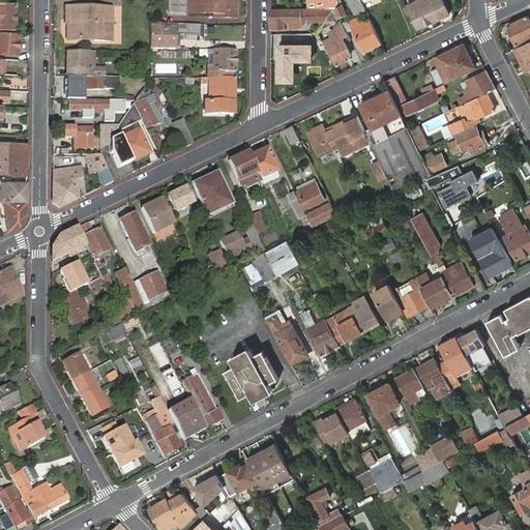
[(185,0),(185,10),(212,10),(225,10),(225,16),(235,16),(235,0),(185,0)]
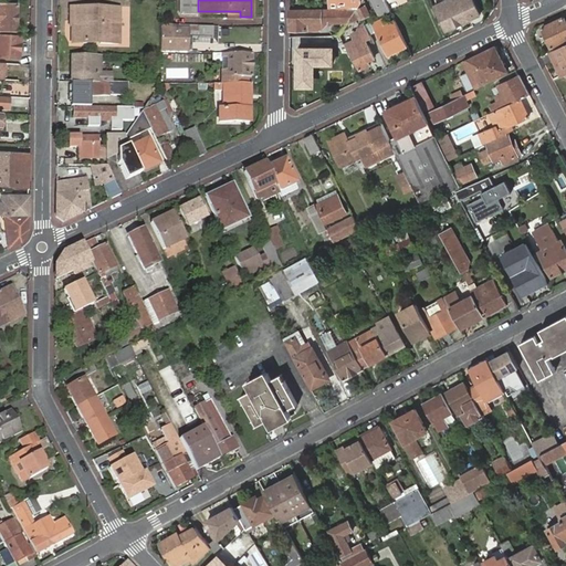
[(371,12),(366,0),(360,0),(358,6),(364,16),(371,12)]
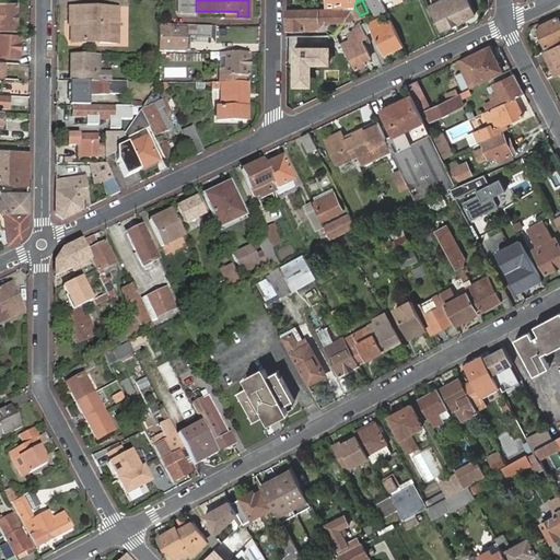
[(386,8),(382,0),(370,0),(375,12),(386,8)]
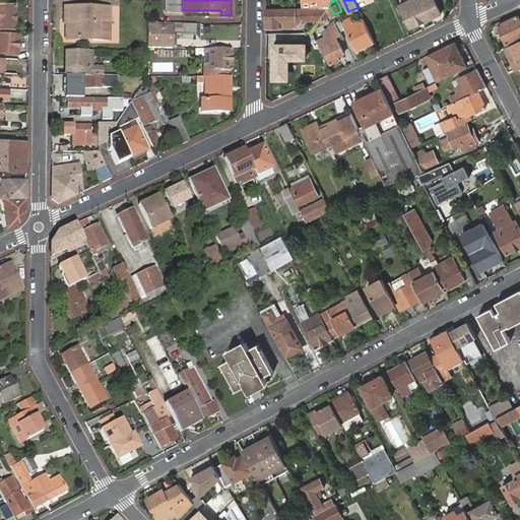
[(435,0),(403,0),(398,3),(409,25),(441,11),(435,0)]
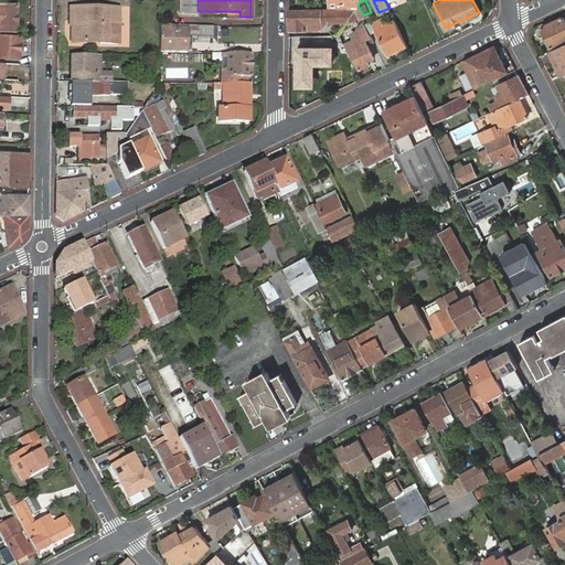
[(0,30),(14,31),(16,6),(0,4),(0,30)]
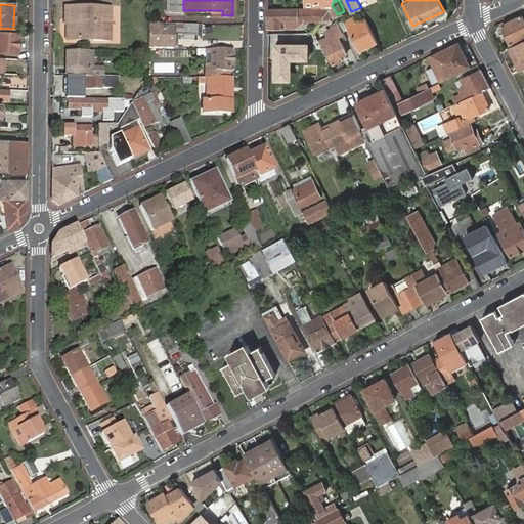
[(325,19),(337,14),(332,5),(330,8),(324,17),(325,19)]
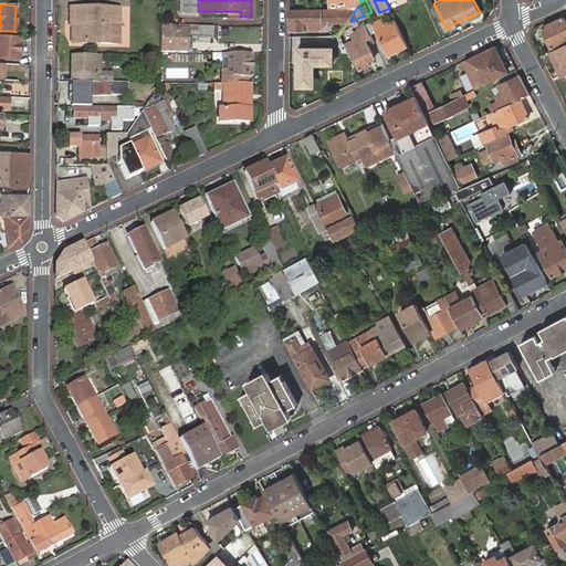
[(119,8),(72,7),(72,24),(72,38),(84,37),(100,38),(100,42),(118,42),(119,8)]
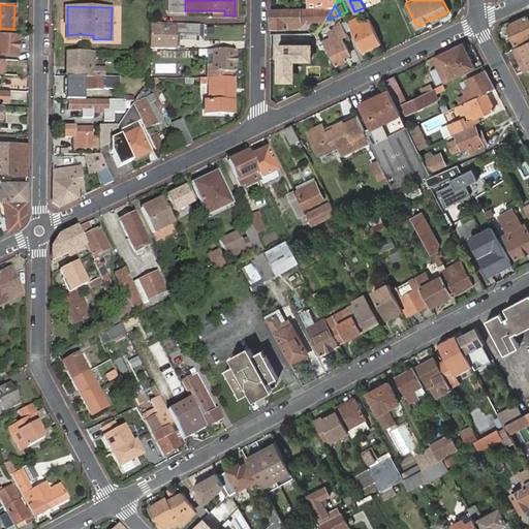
[(305,8),(272,7),(272,9),(272,25),(302,26),(310,20),(327,20),(328,18),(333,8),(305,8)]
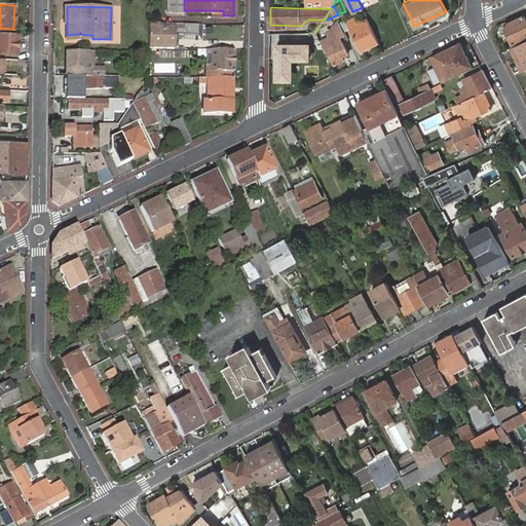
[(370,45),(379,41),(367,16),(358,21),(355,15),(347,20),(361,44),(368,41),(370,45)]
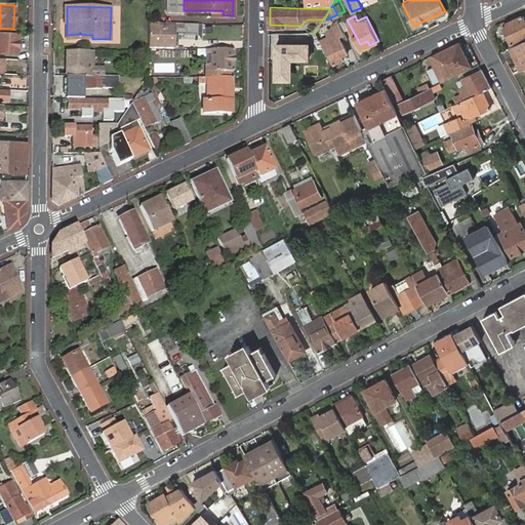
[(502,24),(511,42),(524,35),(524,22),(522,15),(502,24)]
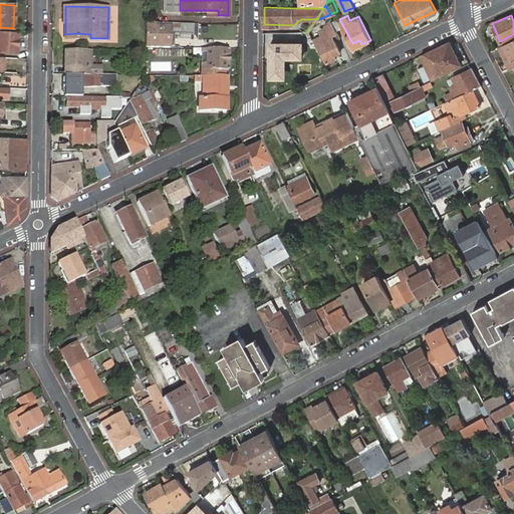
[(179,21),(146,20),(145,45),(171,45),(171,32),(194,33),(194,22),(179,22),(179,21)]
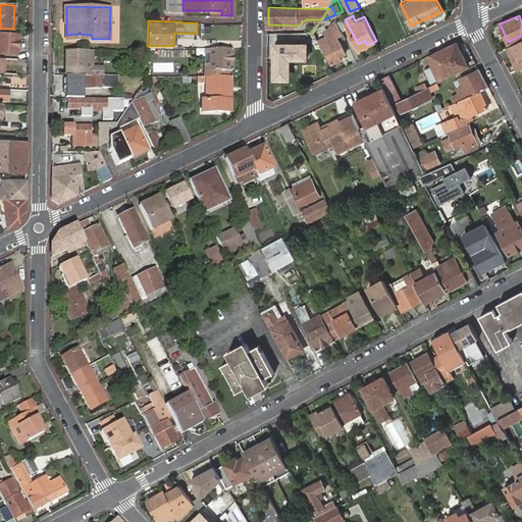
[(342,41),(347,38),(338,21),(331,24),(332,25),(324,30),(327,36),(318,40),(323,49),(326,48),(332,62),(344,57),(342,53),(347,51),(342,41)]
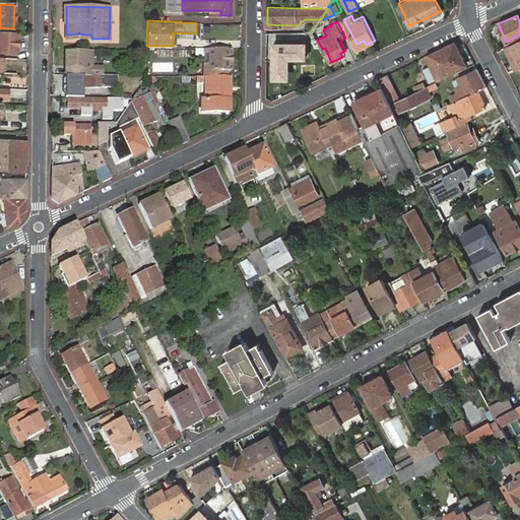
[(18,34),(0,33),(0,49),(17,51),(18,34)]
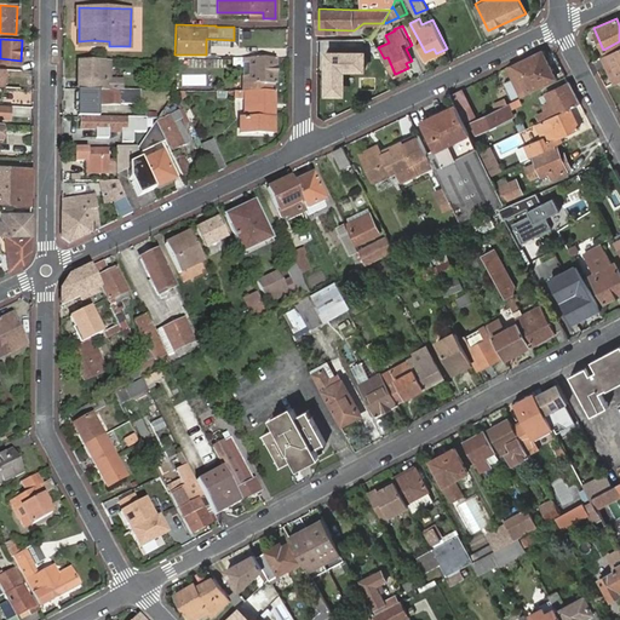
[(234,47),(234,40),(206,39),(206,55),(212,55),(213,47),(234,47)]
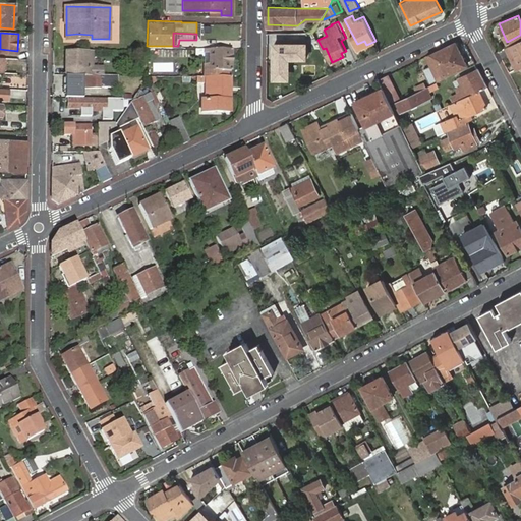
[(520,39),(507,46),(519,69),(520,67),(520,39)]
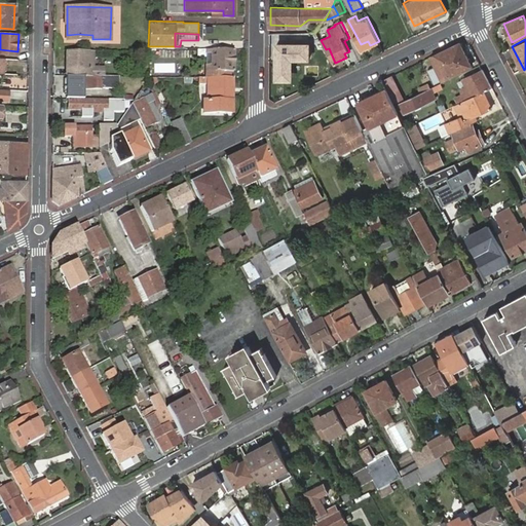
[(363,49),(370,45),(368,41),(361,44),(363,49)]
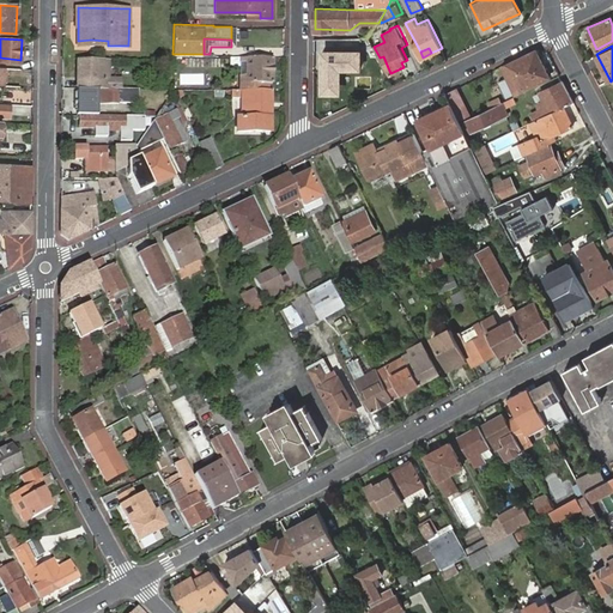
[(360,67),(360,49),(323,49),(323,91),(337,91),(337,82),(339,79),(339,71),(343,66),(360,67)]
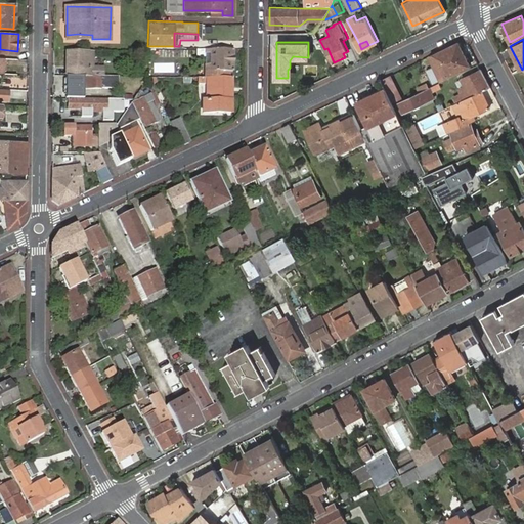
[(468,64),(457,42),(433,54),(443,77),(468,64)]
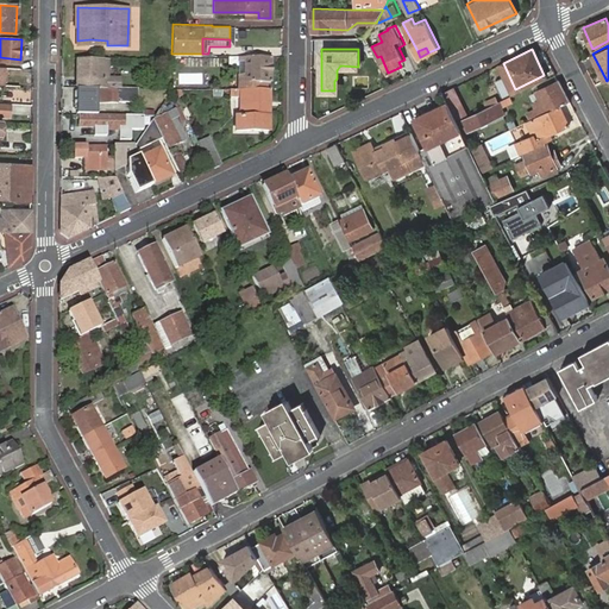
[(270,87),(270,55),(230,54),(230,60),(236,60),(236,74),(239,74),(240,87),(270,87)]
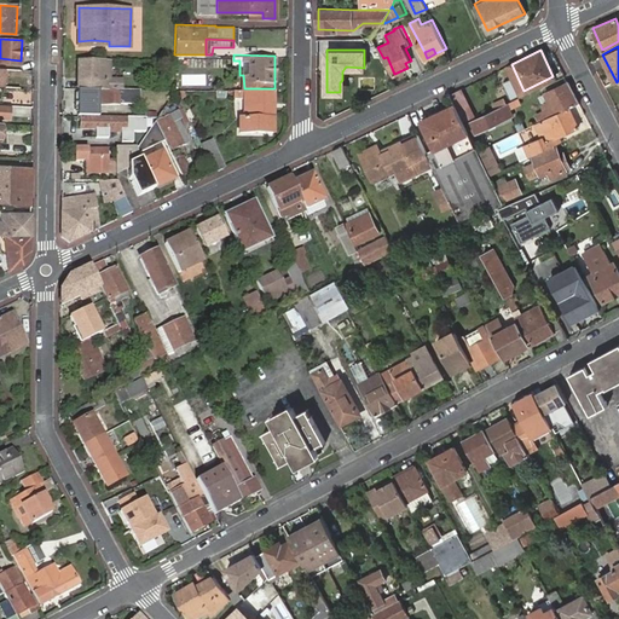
[(79,61),(77,88),(102,88),(109,88),(110,65),(114,65),(114,62),(79,61)]
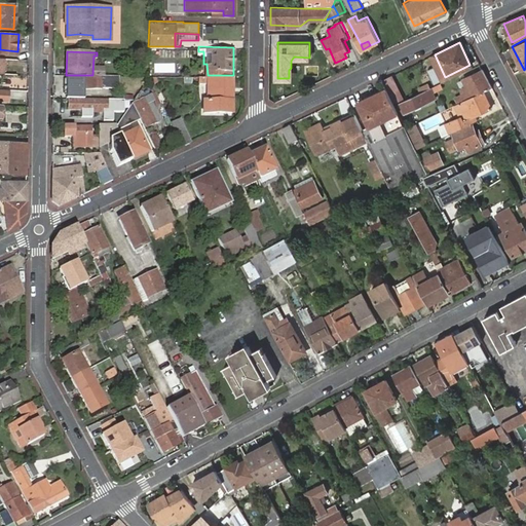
[(492,87),(483,69),(462,79),(465,85),(461,88),(463,94),(455,97),(458,103),(484,90),(492,87)]
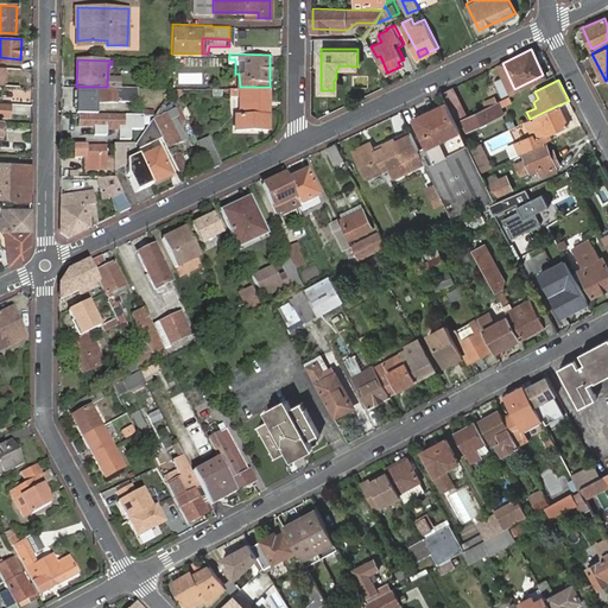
[(181,105),(172,87),(171,88),(154,114),(156,115),(171,109),(181,105)]
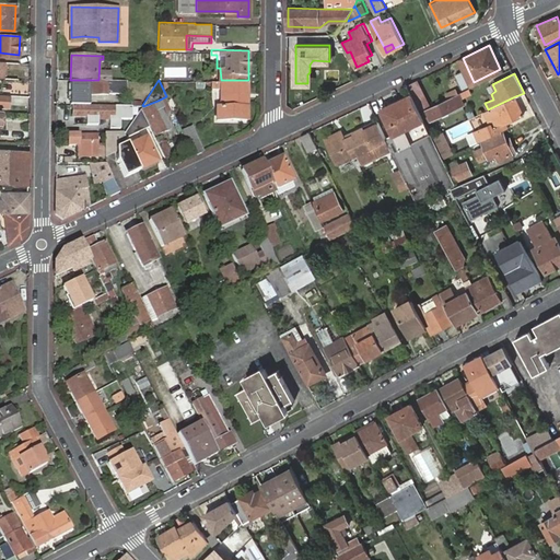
[(248,105),(248,80),(221,80),(220,88),(220,105),(221,118),(247,118),(247,105),(248,105)]
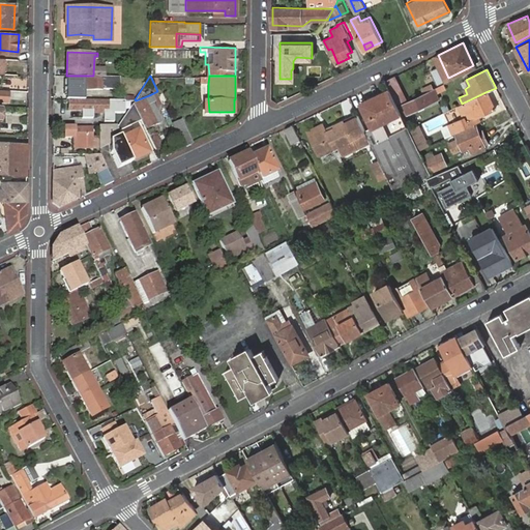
[(400,107),(405,104),(407,102),(393,76),(386,80),(391,90),(400,107)]
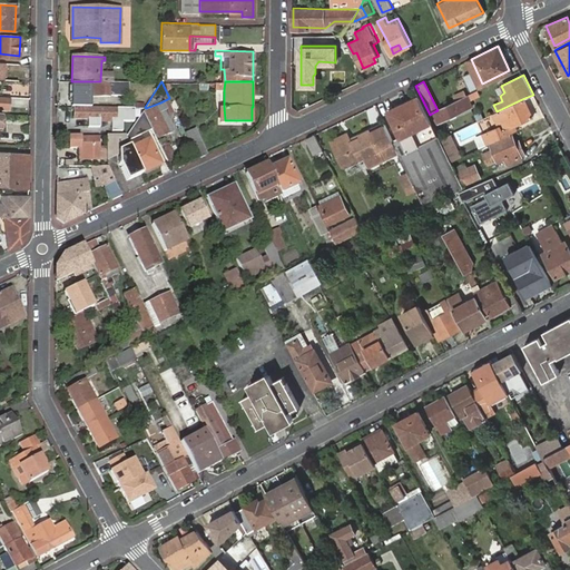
[(129,82),(70,82),(70,106),(74,106),(84,106),(90,106),(90,97),(129,97),(129,82)]
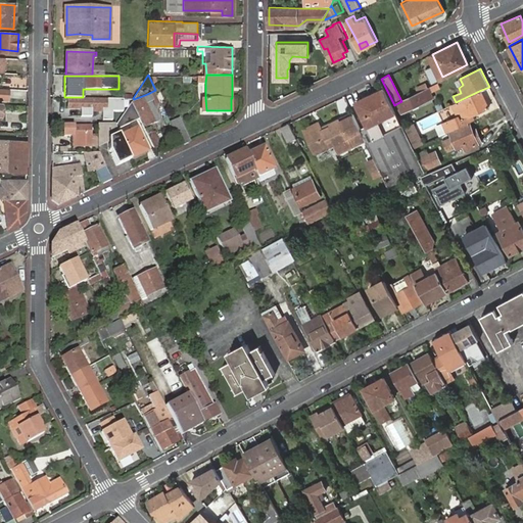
[(420,93),(428,88),(426,83),(417,87),(420,93)]
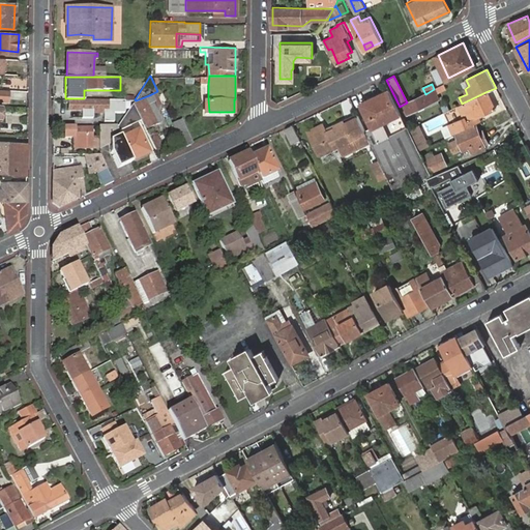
[(438,97),(434,89),(425,94),(407,102),(405,104),(409,113),(438,97)]
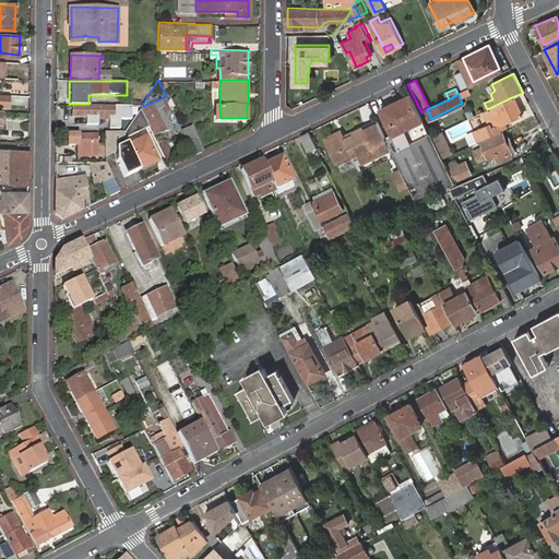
[(0,108),(10,109),(11,97),(0,95),(0,108)]
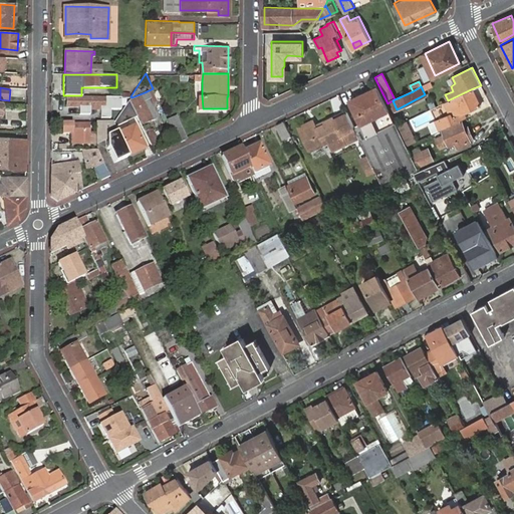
[(412,155),(408,146),(398,124),(390,107),(388,103),(379,87),(355,98),(356,99),(398,181),(412,173),(419,170),(418,166),(412,155)]
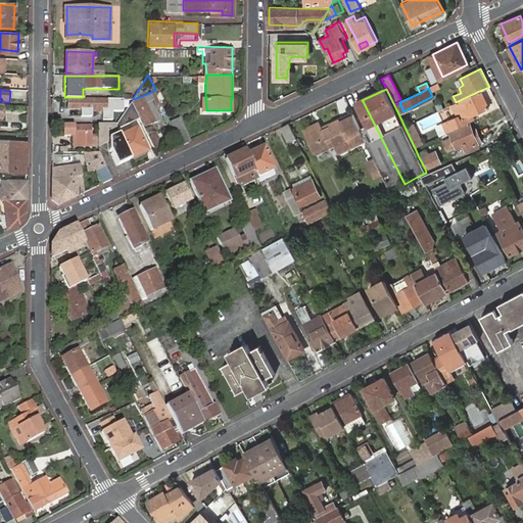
[(161,102),(155,90),(147,94),(150,100),(152,105),(161,102)]
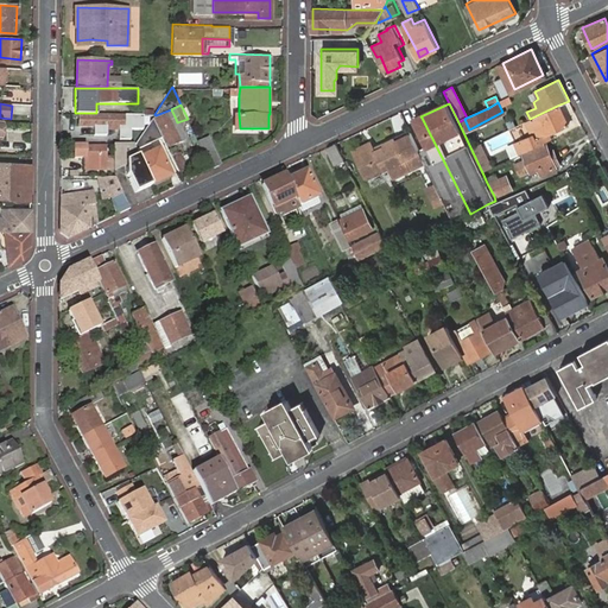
[(559,105),(530,119),(524,121),(531,135),(514,144),(519,156),(520,154),(553,140),(551,133),(569,124),(559,105)]
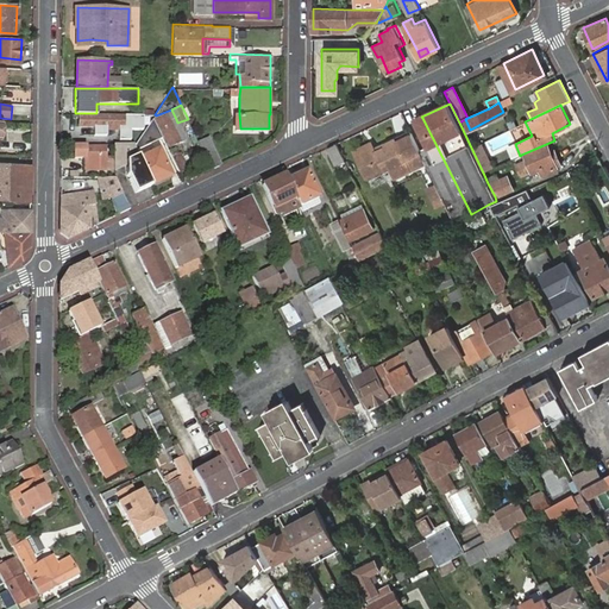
[(171,110),(156,115),(165,136),(169,145),(182,140),(173,118),(175,117),(171,110)]
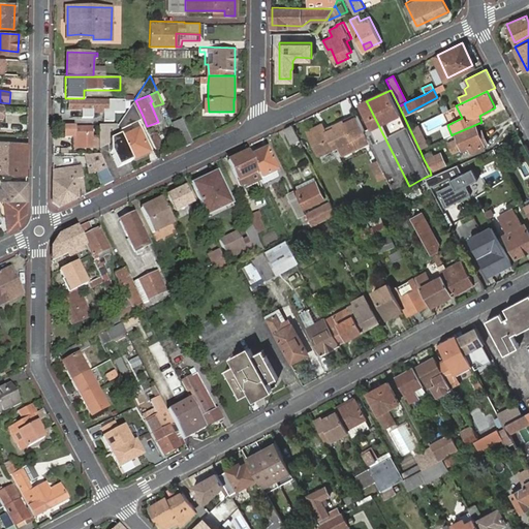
[(78,98),(68,98),(68,112),(103,113),(103,110),(107,110),(109,101),(107,98),(84,98),(78,98)]
